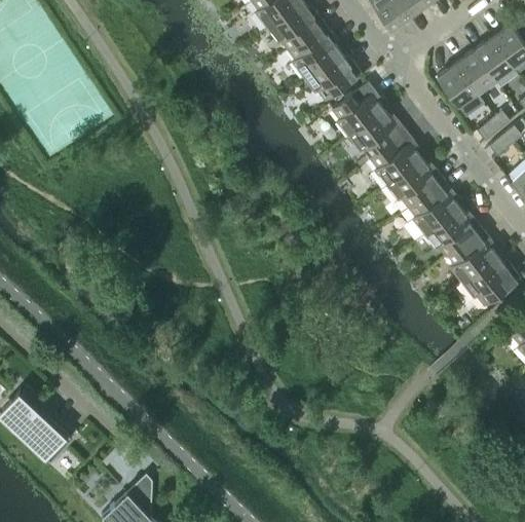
[(255,12),(266,28),(302,2),(300,0),(252,0),(251,1),(258,10),(255,12)]
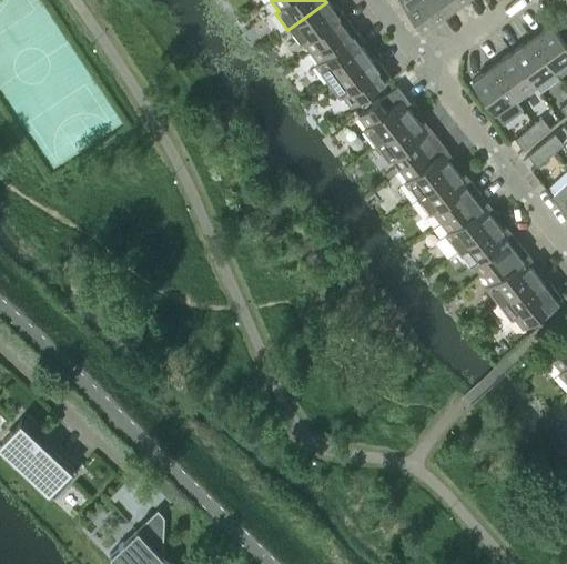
[(439,19),(426,0),(397,0),(421,32),(439,19)]
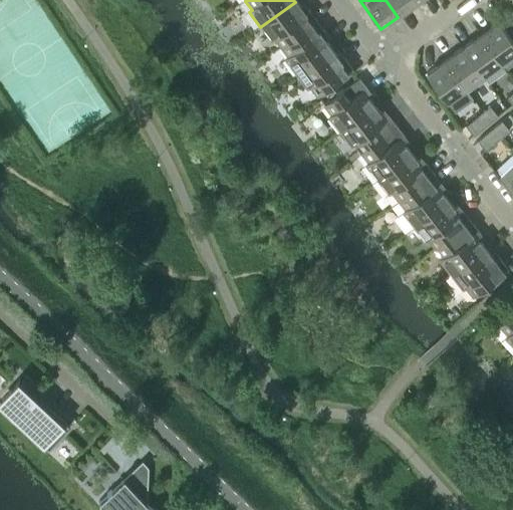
[(411,0),(386,0),(398,17),(415,5),(411,0)]
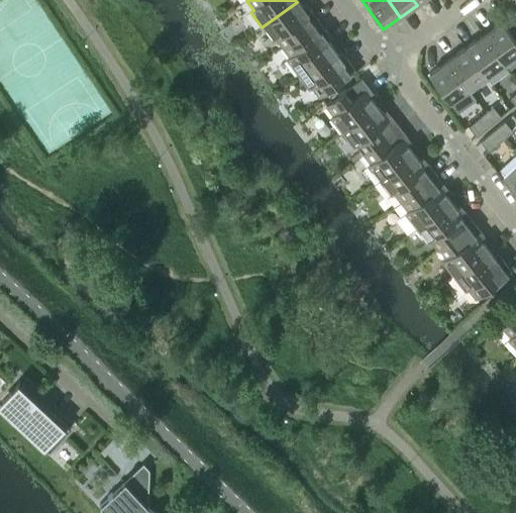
[(276,40),(283,49),(318,23),(310,12),(307,15),(297,2),(262,27),(273,42),(276,40)]
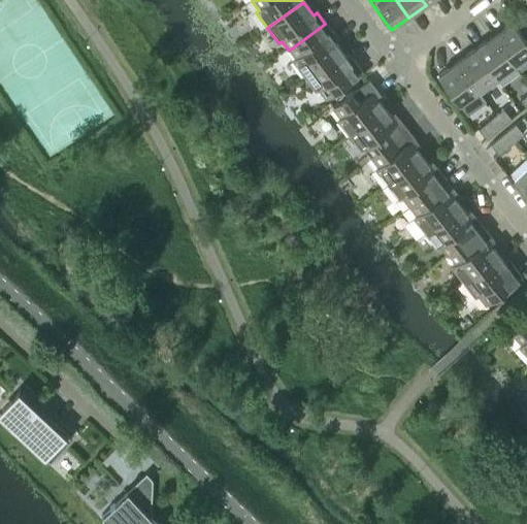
[(293,62),(304,77),(339,52),(329,37),(333,35),(325,24),(289,51),(296,60),(293,62)]
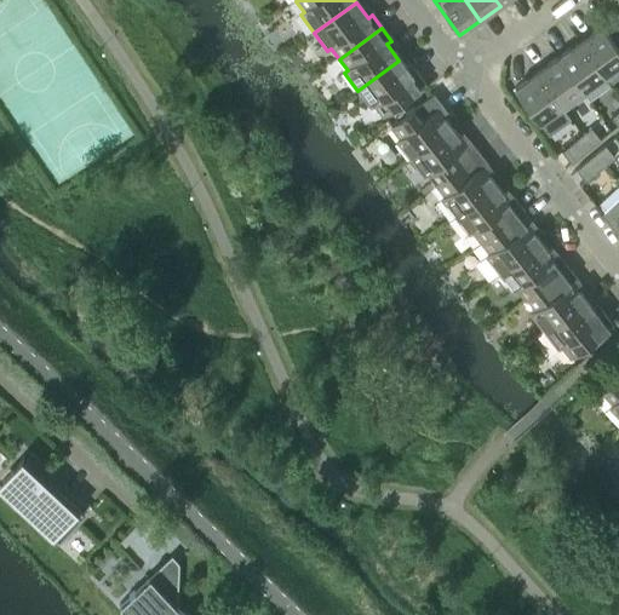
[(618,53),(602,29),(579,45),(607,82),(618,74),(618,53)]
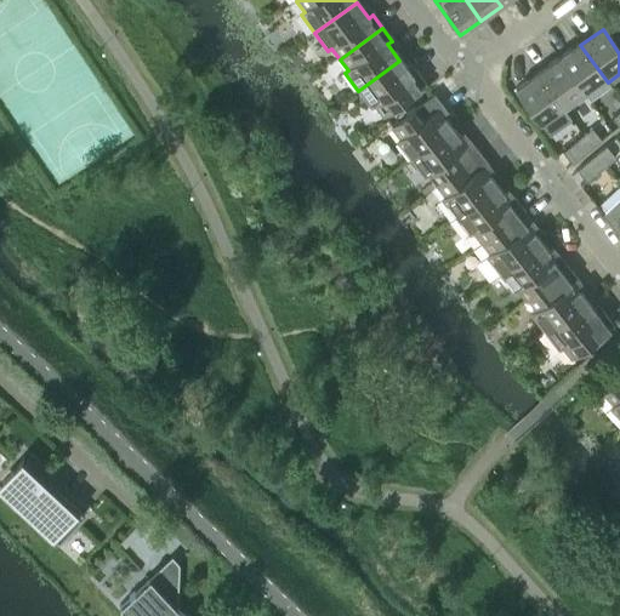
[(580,45),(559,61),(586,98),(608,83),(580,45)]
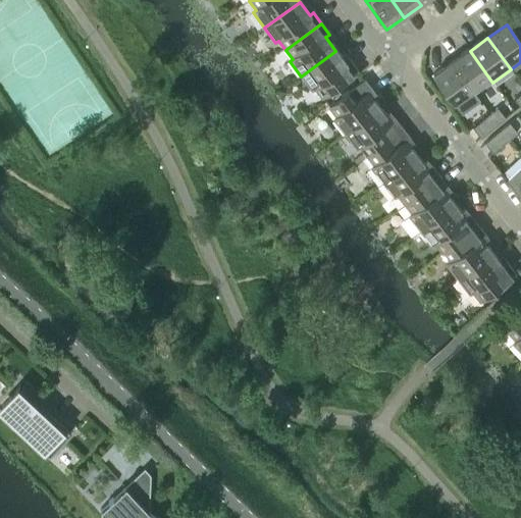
[(335,51),(301,76),(312,92),(315,90),(322,100),(359,73),(350,61),(346,64),(335,51)]
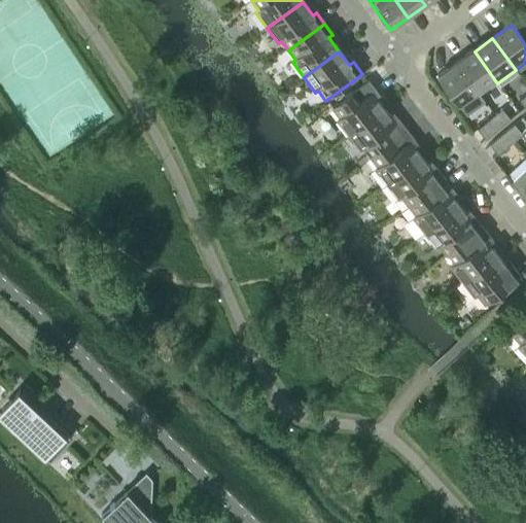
[(475,51),(456,64),(479,96),(497,83),(475,51)]
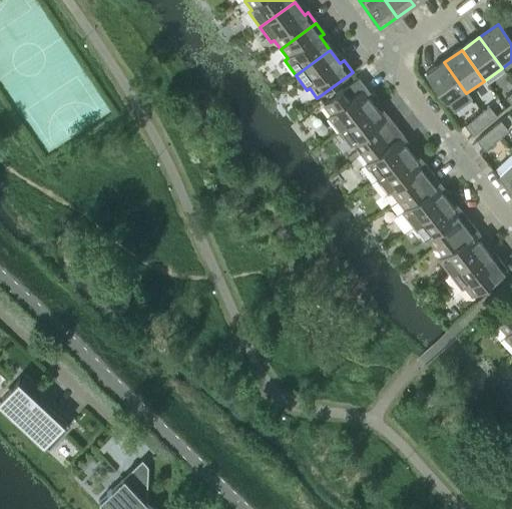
[(466,93),(444,62),(426,75),(453,114),(472,101),(466,93)]
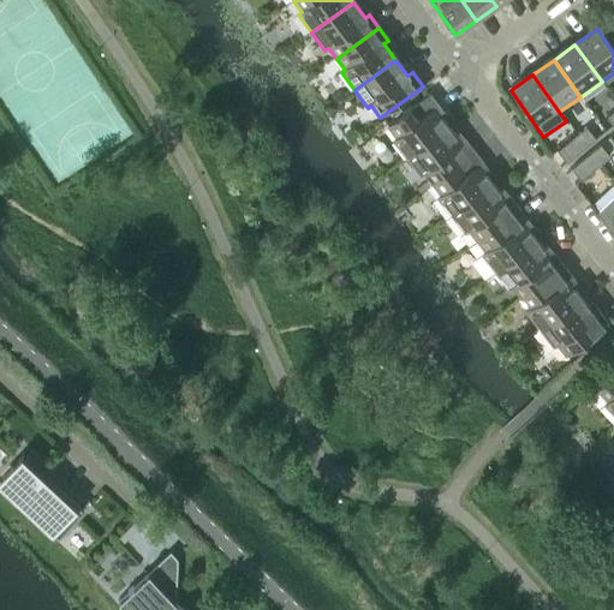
[(393,143),(407,160),(448,129),(435,113),(440,109),(430,96),(388,129),(397,139),(393,143)]
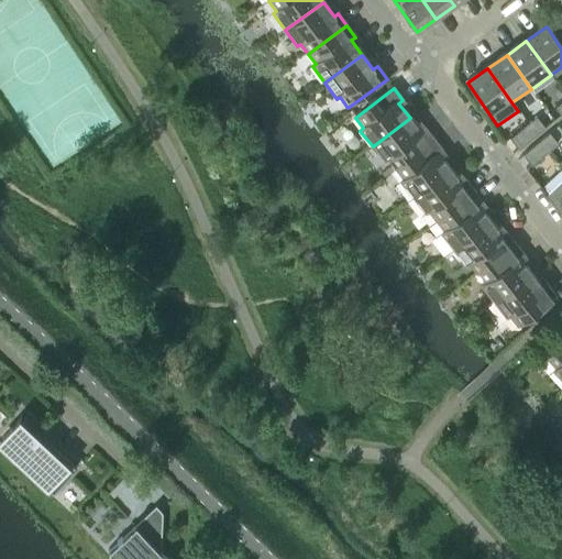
[(388,161),(396,171),(434,141),(426,129),(421,132),(410,118),(373,146),(385,163),(388,161)]
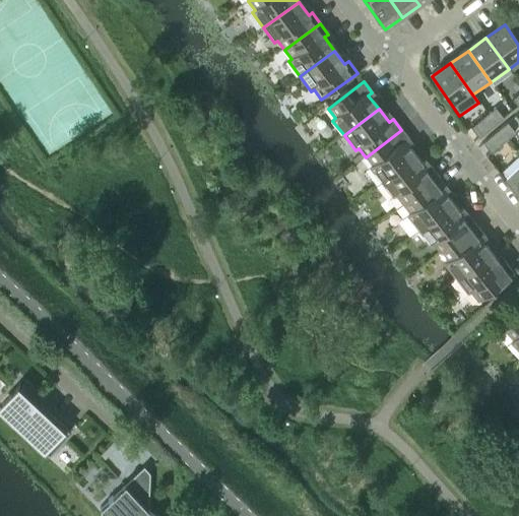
[(496,110),(489,116),(497,126),(504,120),(496,110)]
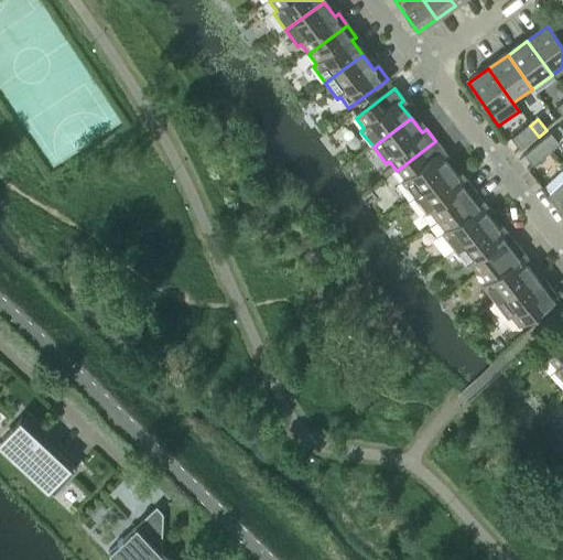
[(539,137),(530,126),(510,141),(520,152),(539,137)]
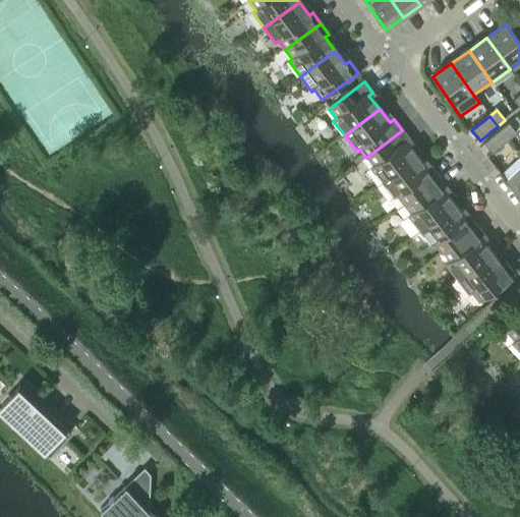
[(509,125),(502,130),(510,140),(517,135),(509,125)]
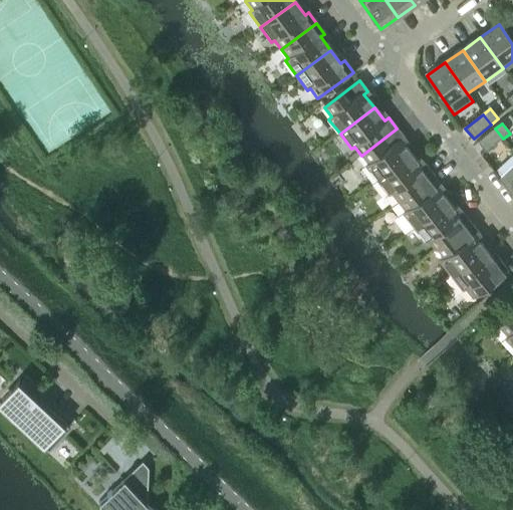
[(365,167),(376,182),(412,155),(401,142),(405,139),(397,129),(361,156),(368,165),(365,167)]
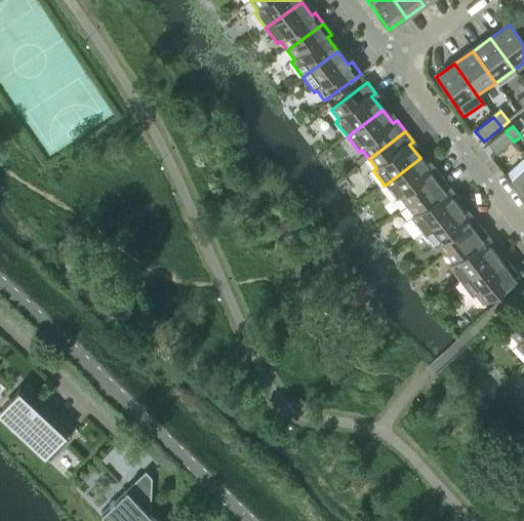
[(514,142),(506,131),(487,147),(496,157),(514,142)]
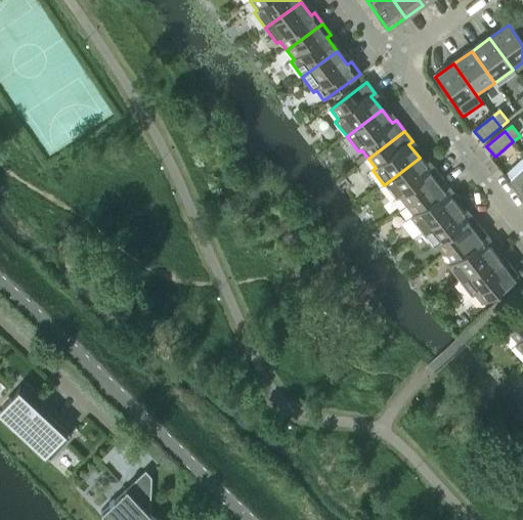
[(399,198),(406,207),(442,179),(434,168),(430,171),(420,158),(384,185),(396,200),(399,198)]
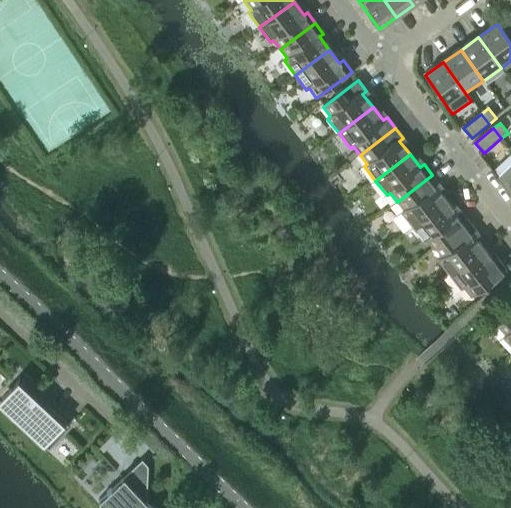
[(510,165),(496,179),(510,196),(510,165)]
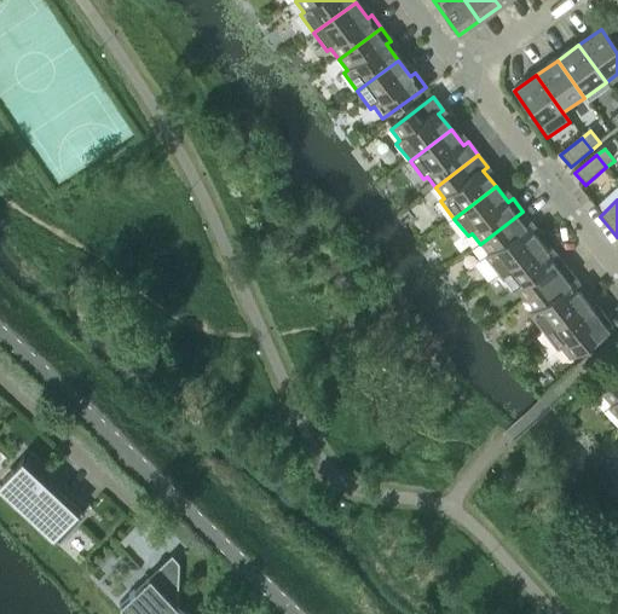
[(485,258),(498,276),(539,244),(527,227),(532,224),(523,212),(480,244),(489,255),(485,258)]
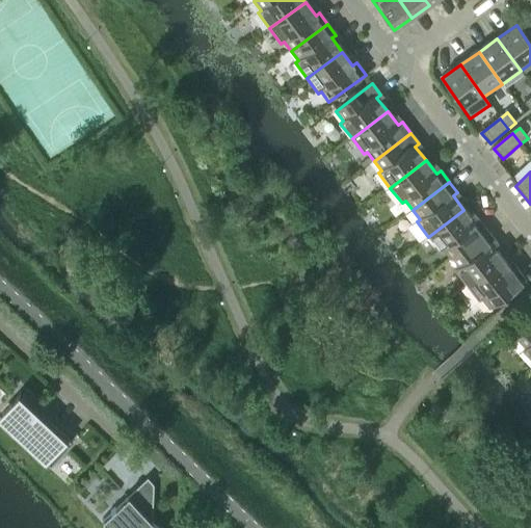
[(444,249),(451,259),(487,231),(478,220),(475,223),(463,210),(428,237),(441,253),(444,249)]
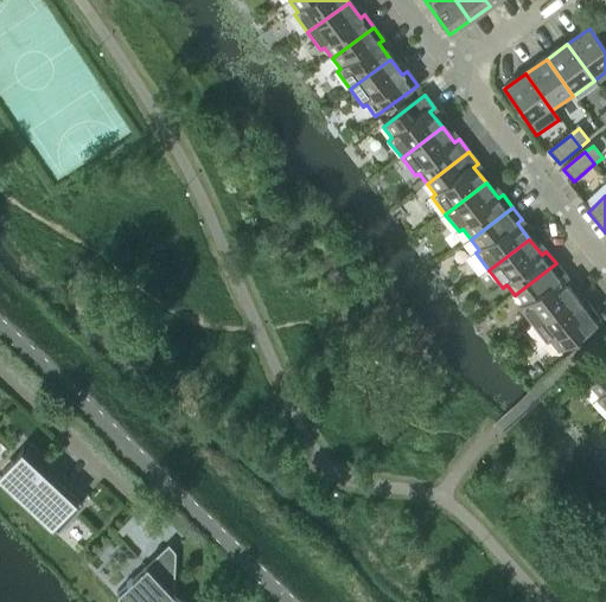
[(520,309),(533,326),(573,295),(561,280),(566,276),(556,263),(515,295),(522,306),(520,309)]
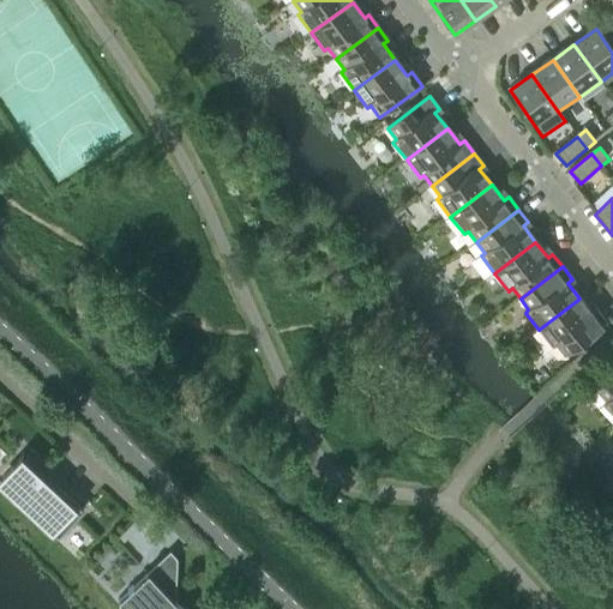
[(580,299),(539,330),(553,348),(556,345),(565,356),(607,324),(596,311),(593,314),(580,299)]
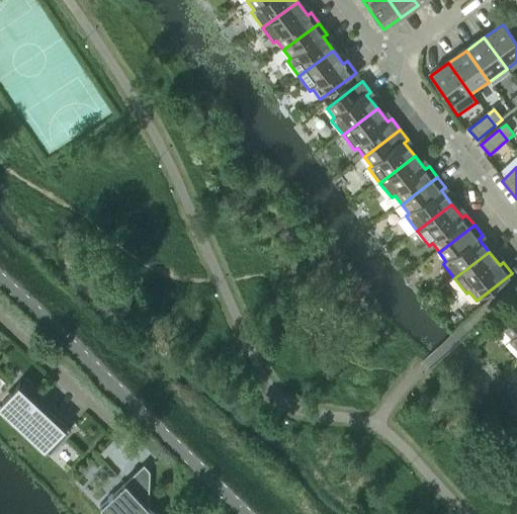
[(509,342),(516,350),(516,306),(509,314),(515,320),(503,331),(511,339),(509,342)]
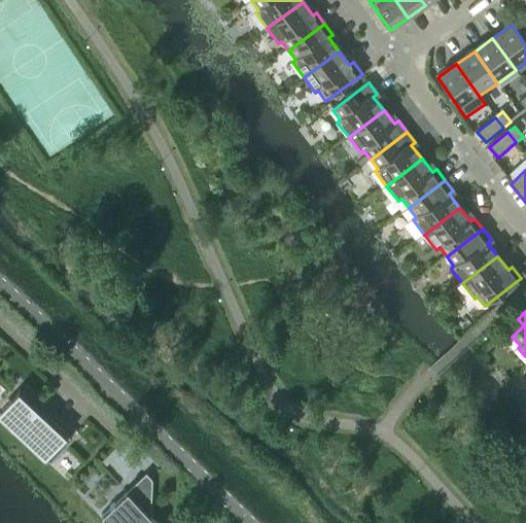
[(8,407),(0,415),(0,416),(11,427),(11,428),(14,432),(15,431),(49,463),(58,454),(59,455),(71,441),(39,411),(40,411),(21,392),(7,407),(8,407)]
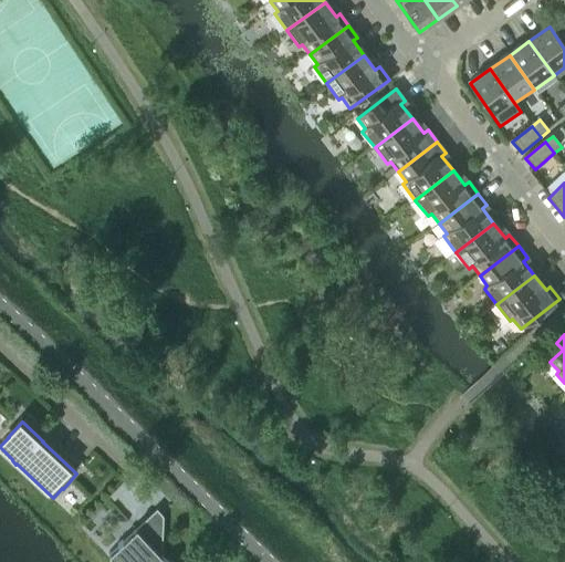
[(157,511),(108,557),(114,561),(167,561),(161,557),(163,518),(157,511)]
